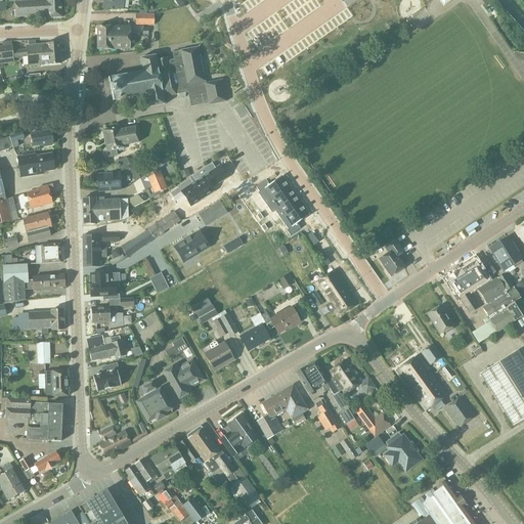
[(59,0),(53,0),(14,3),(15,17),(47,15),(47,19),(61,18),(59,0)]
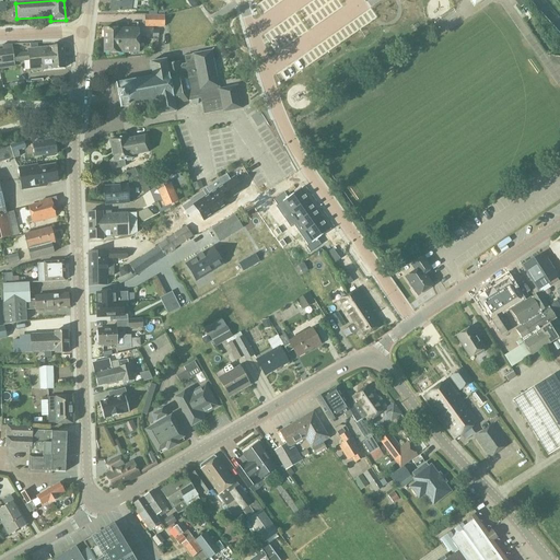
[(132,0),(101,0),(112,1),(109,12),(131,11),(132,0)]
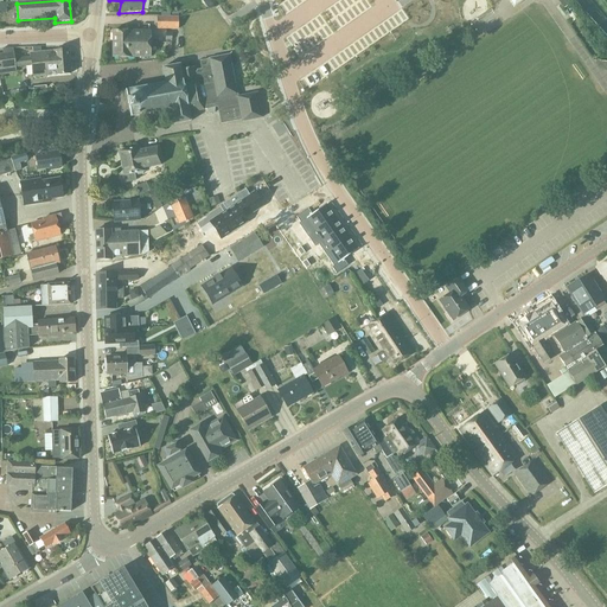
[(158,30),(179,30),(179,17),(171,17),(161,17),(158,17),(158,30)]
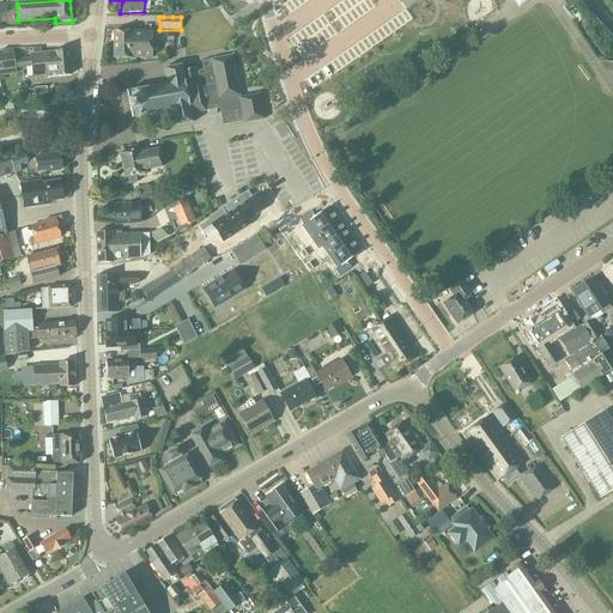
[(114,32),(114,59),(152,58),(152,32),(114,32)]
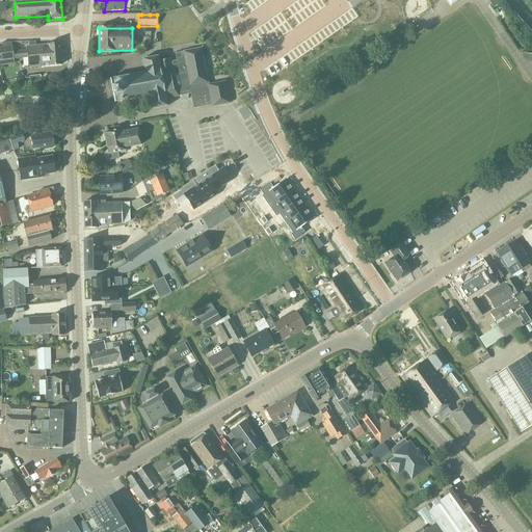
[(30,47),(27,47),(28,57),(33,57),(33,54),(43,54),(61,53),(60,44),(37,46),(36,42),(30,42),(30,47)]
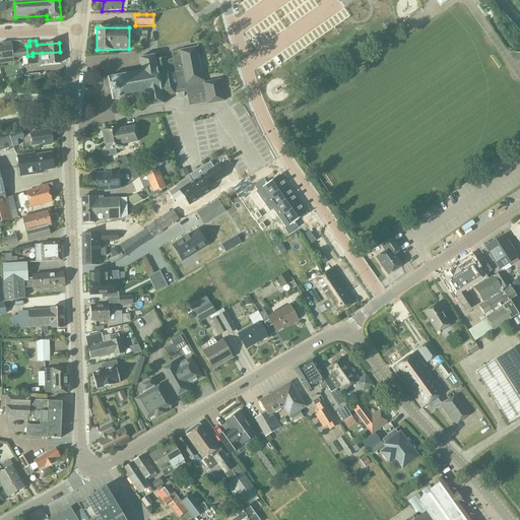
[(12,45),(0,47),(0,59),(14,58),(13,51),(12,45)]
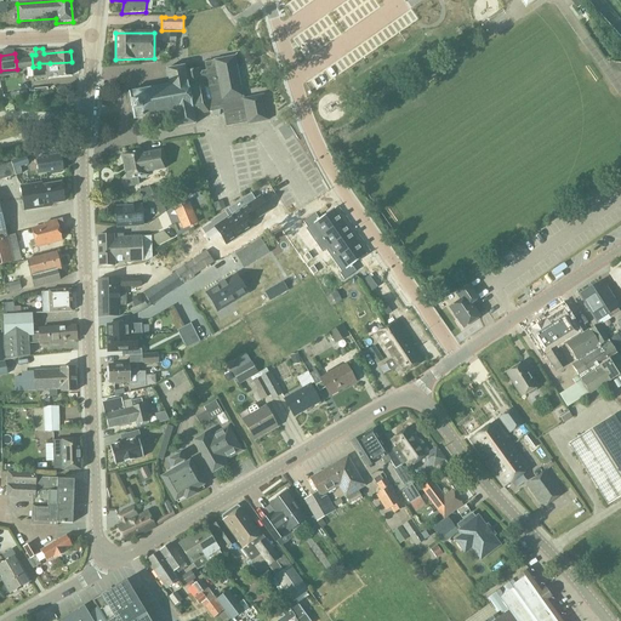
[(195,125),(193,115),(209,113),(211,112),(215,118),(218,117),(220,110),(223,110),(226,127),(248,124),(248,125),(268,121),(263,96),(244,100),(235,56),(214,61),(205,63),(206,72),(201,73),(201,74),(199,75),(198,69),(186,72),(184,66),(184,67),(183,66),(166,69),(170,85),(129,93),(134,120),(175,112),(177,129),(195,125)]
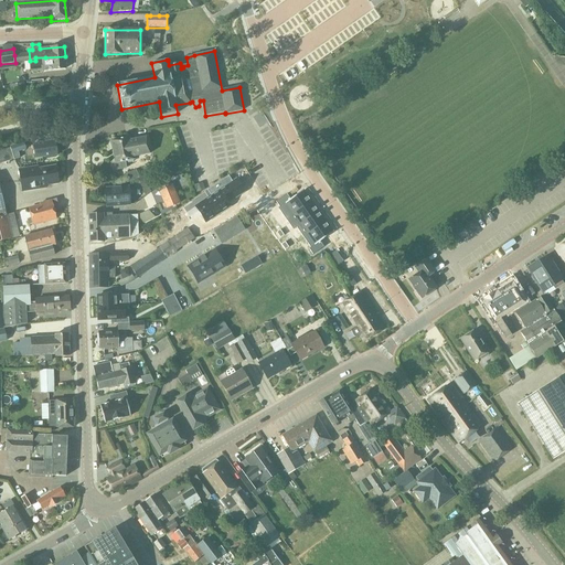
[(23,54),(14,55),(16,63),(24,62),(23,54)]
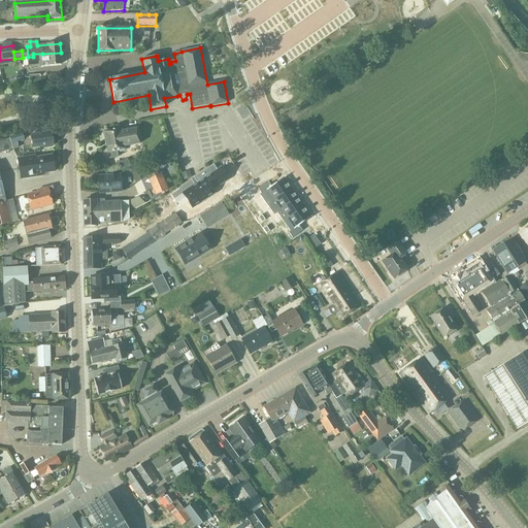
[(33,57),(28,57),(29,67),(62,64),(61,53),(42,54),(33,54),(33,57)]
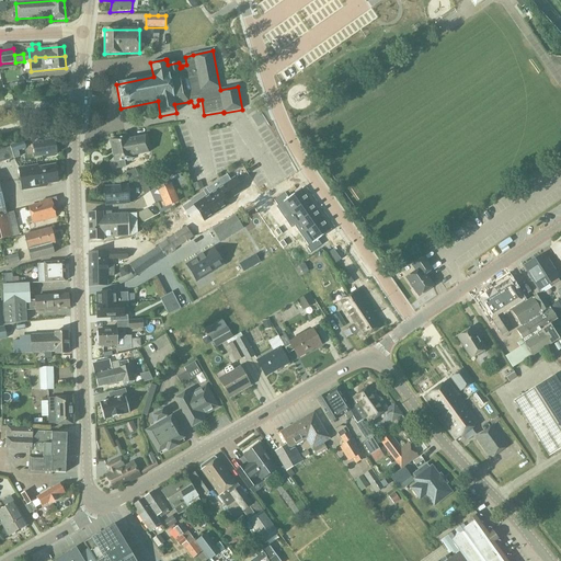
[(126,168),(125,161),(133,159),(133,157),(149,153),(146,137),(129,140),(128,137),(110,141),(114,163),(115,163),(116,170),(126,168)]
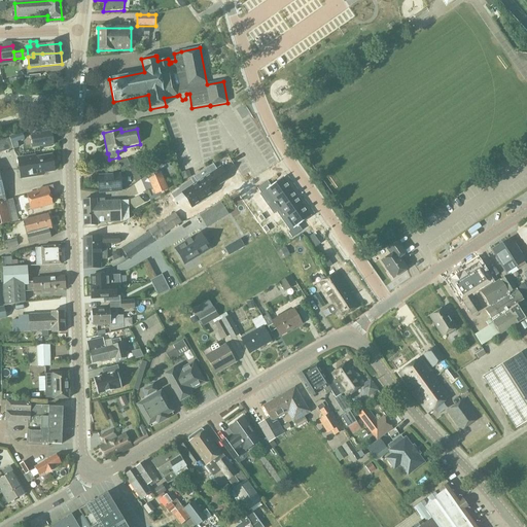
[(54,144),(51,132),(30,135),(32,148),(43,146),(43,148),(51,147),(50,145),(54,144)]
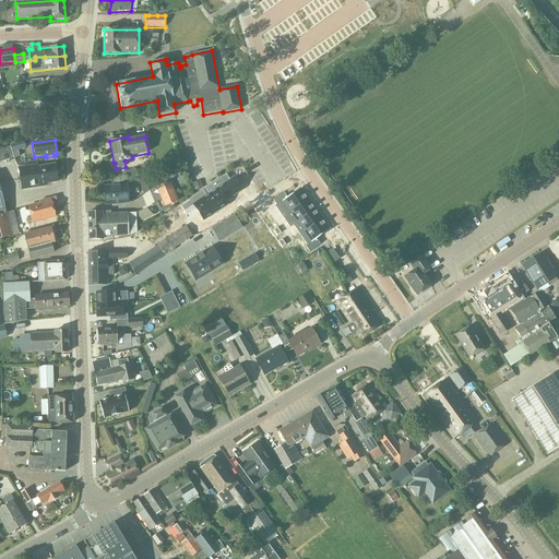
[(10,145),(10,146),(14,158),(27,154),(24,141),(10,145)]
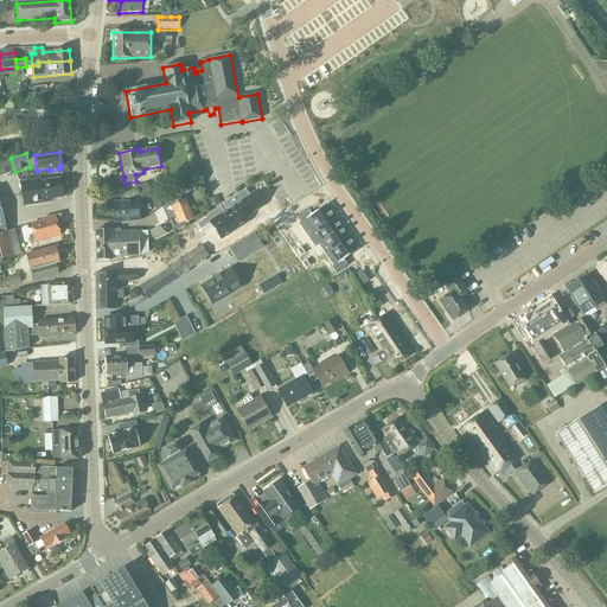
[(50,200),(62,198),(62,196),(63,195),(63,187),(61,187),(59,179),(40,183),(40,180),(20,183),(24,206),(44,203),(50,202),(50,200)]
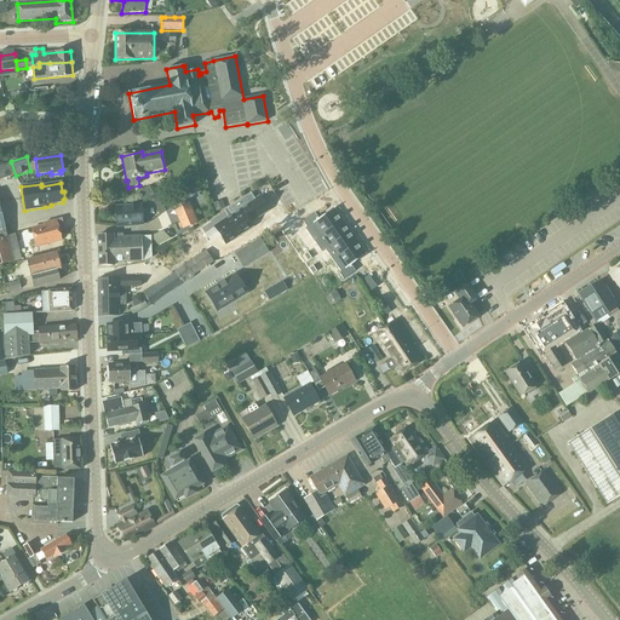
[(139,191),(127,197),(132,205),(142,200),(142,201),(150,197),(148,191),(141,194),(139,191)]
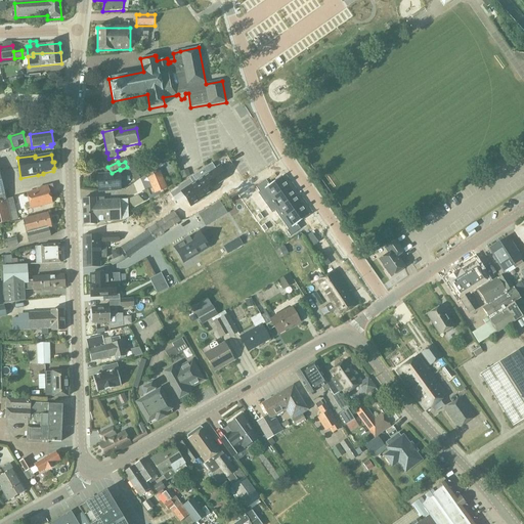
[(128,166),(135,182),(140,178),(134,163),(128,166)]
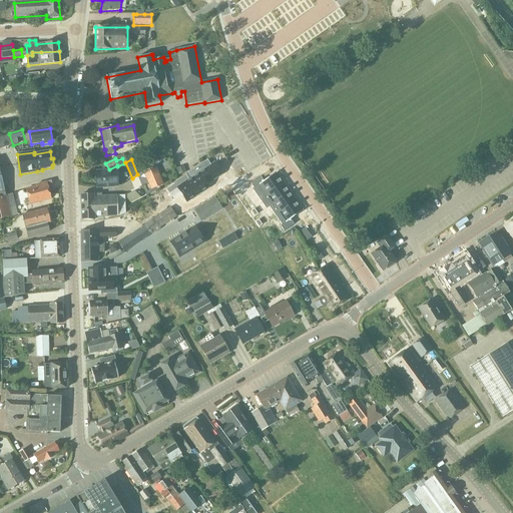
[(203,169),(197,172),(205,186),(221,176),(214,165),(211,167),(209,164),(202,168),(203,169)]
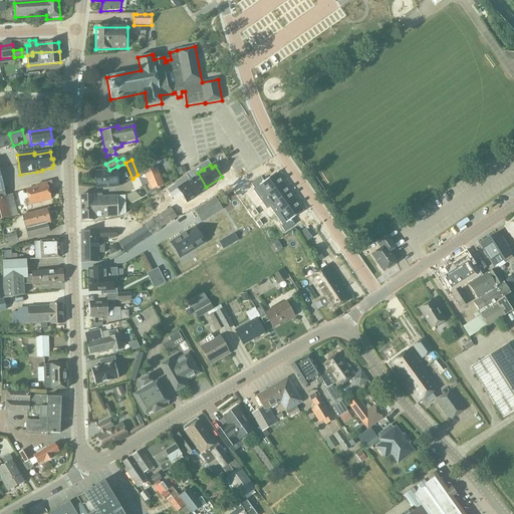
[(157,167),(144,173),(152,191),(165,185),(157,167)]
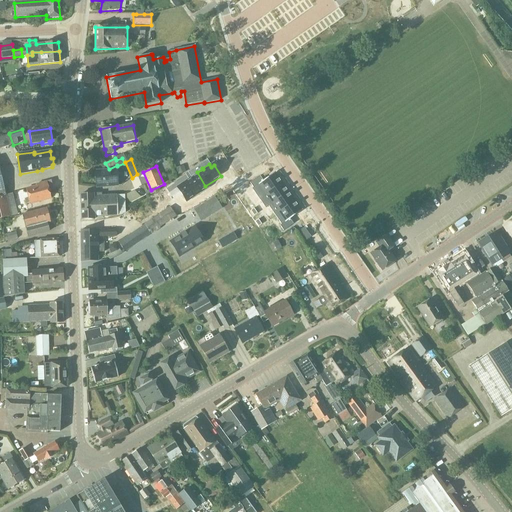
[(191,179),(176,188),(185,203),(207,189),(205,186),(197,172),(195,169),(187,174),(191,179)]
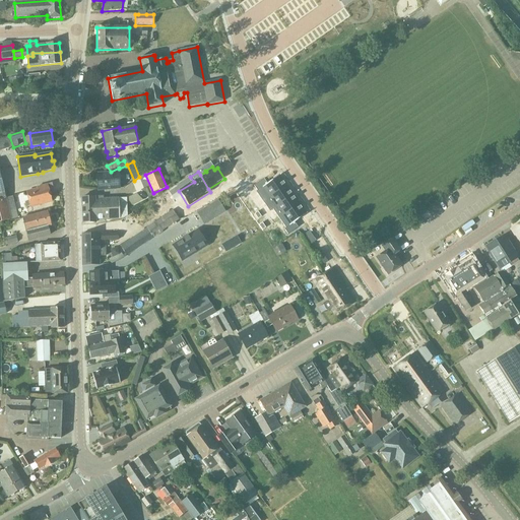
[(95,175),(98,191),(119,189),(118,173),(95,175)]
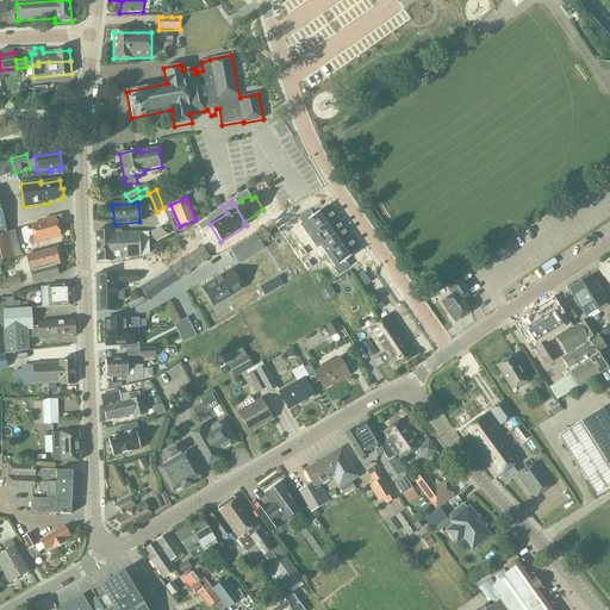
[(337,218),(329,206),(315,217),(305,224),(312,235),(337,218)]
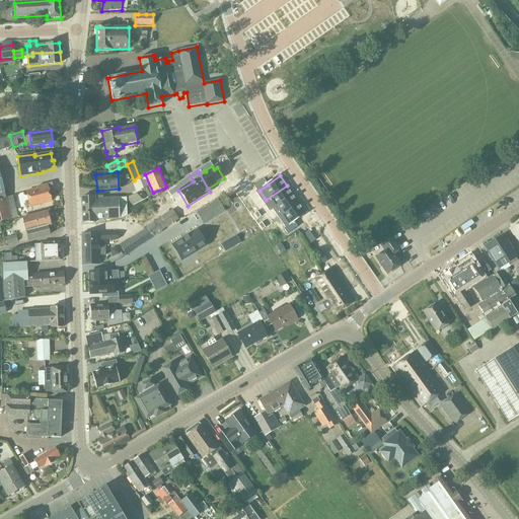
[(265,179),(254,187),(257,192),(260,191),(268,184),(265,179)]
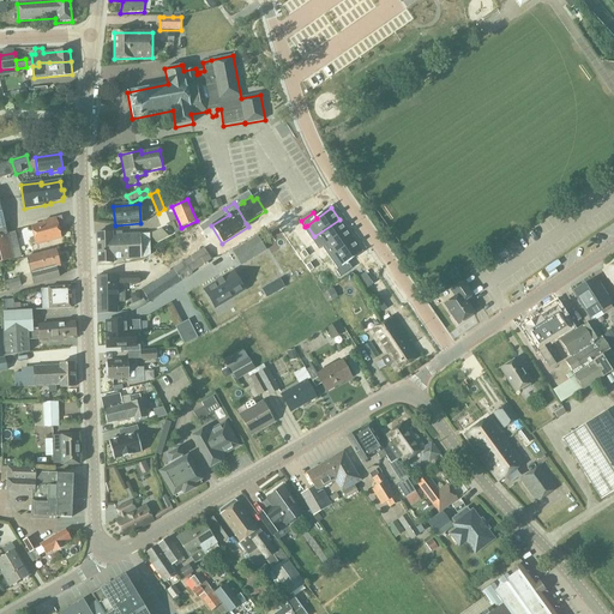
[(35,245),(61,238),(59,229),(64,228),(61,217),(42,221),(43,223),(31,227),(34,238),(30,239),(31,246),(35,245)]
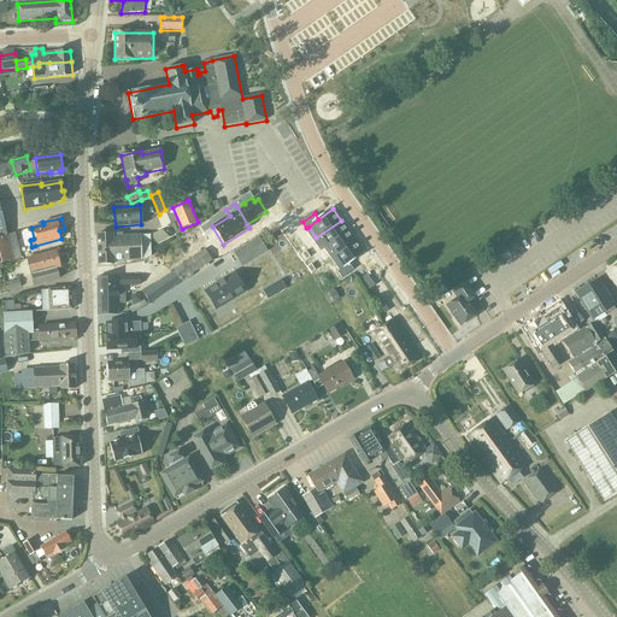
[(350,233),(341,221),(316,238),(324,250),(350,233)]
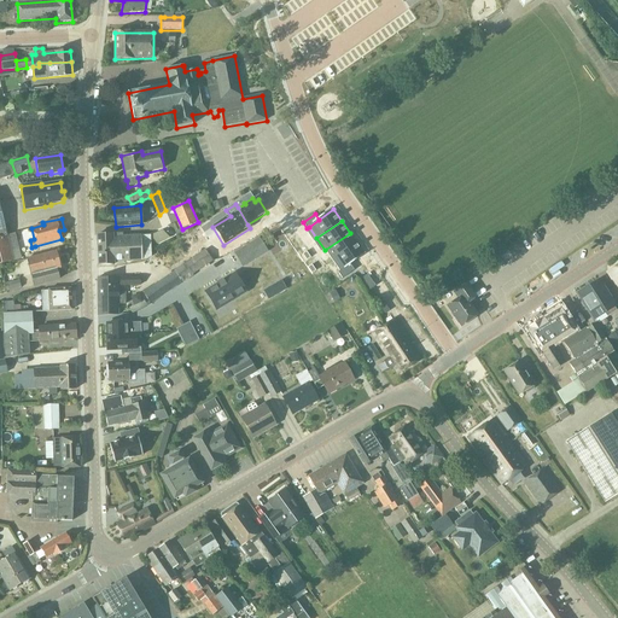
[(5,231),(0,231),(0,263),(22,260),(18,246),(10,249),(5,231)]
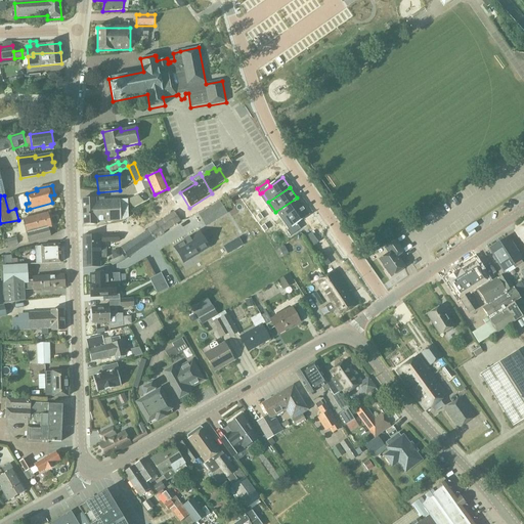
[(303,207),(297,198),(275,212),(281,221),(303,207)]
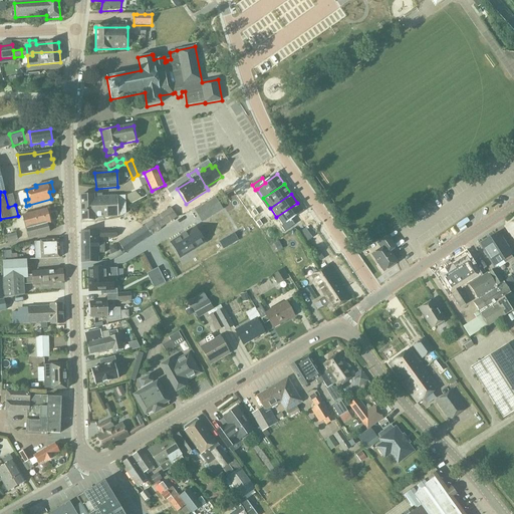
[(116,196),(116,197),(102,198),(101,195),(80,196),(81,221),(94,220),(94,218),(117,217),(121,217),(125,214),(125,196),(116,196)]
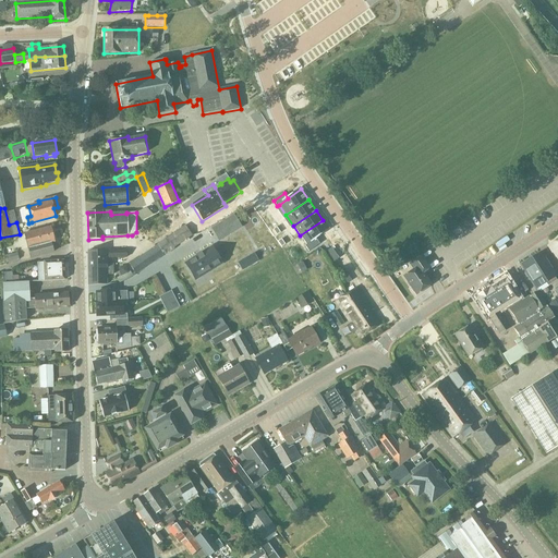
[(234,216),(211,229),(219,241),(241,227),(234,216)]
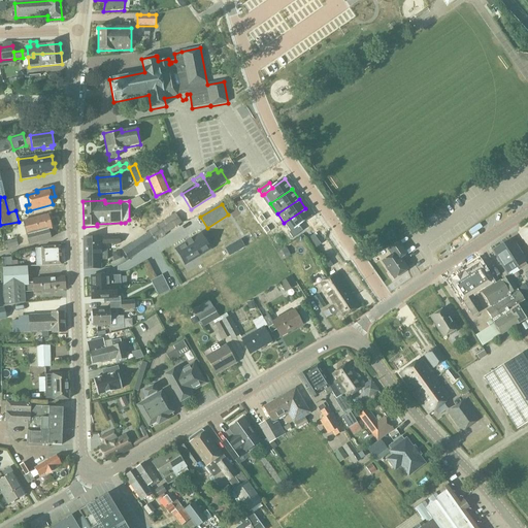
[(312,218),(305,208),(284,223),(291,233),(299,227),(312,218)]
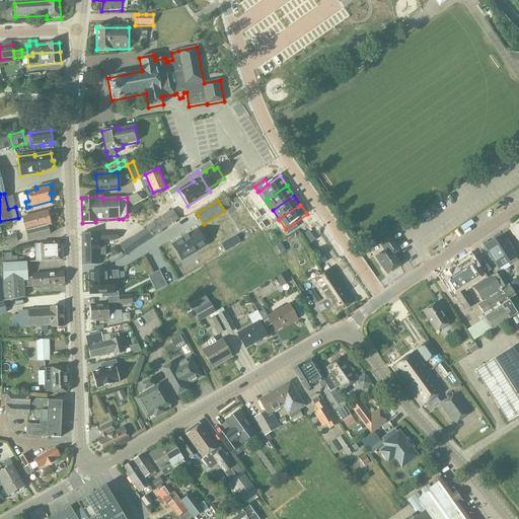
[(50,234),(48,226),(51,225),(47,211),(22,217),(26,232),(28,239),(50,234)]
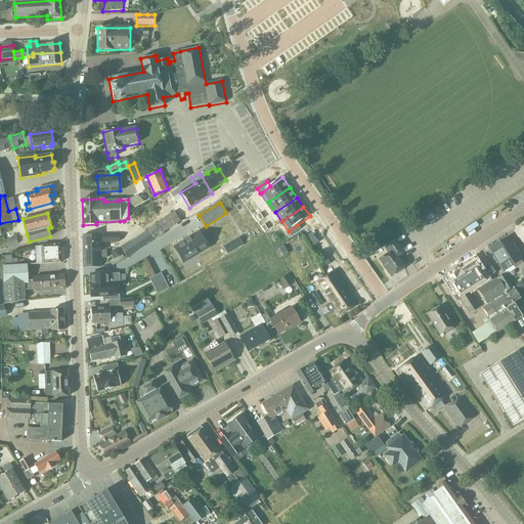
[(287,232),(291,237),(301,230),(297,225),(289,231),(287,232)]
